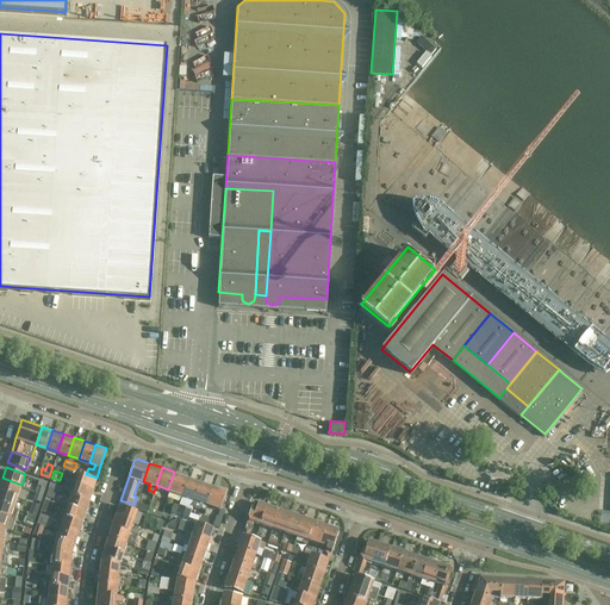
[(79,472),(75,482),(93,488),(97,478),(86,474),(79,472)]
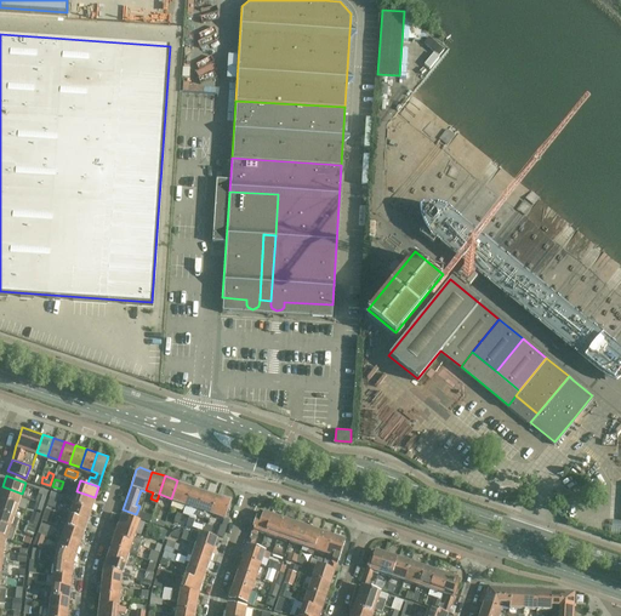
[(177,480),(171,498),(184,502),(191,485),(177,480)]
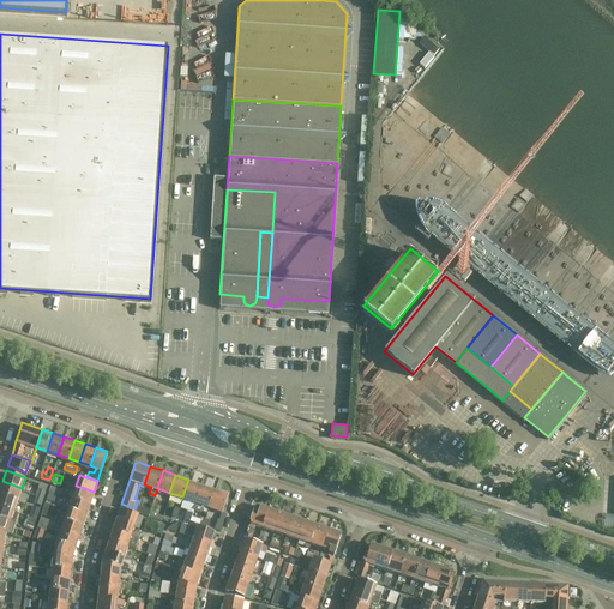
[(188,480),(182,496),(196,501),(202,483),(188,480)]
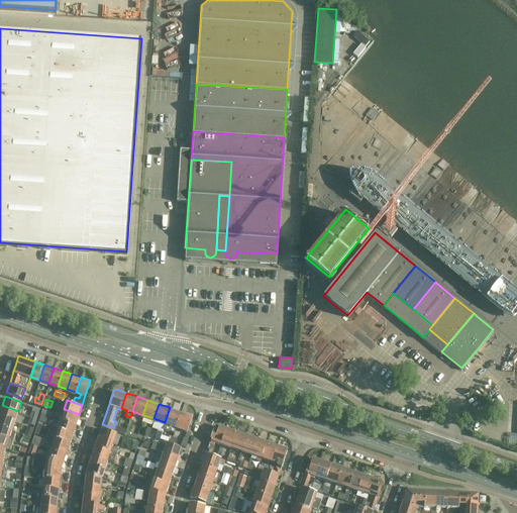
[(2,405),(0,410),(0,414),(14,420),(18,411),(2,405)]
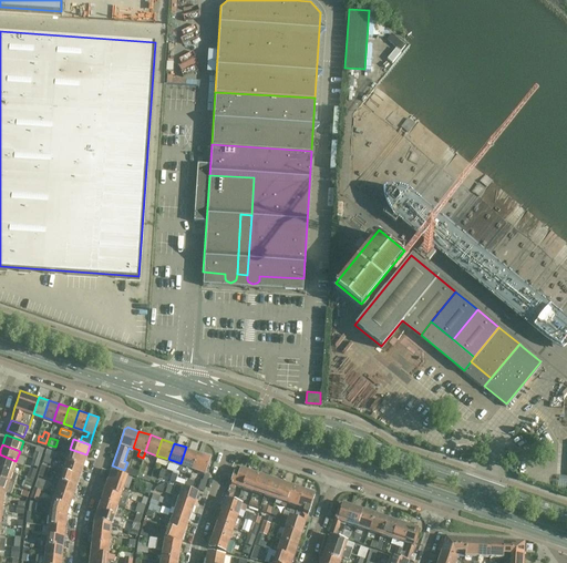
[(43,447),(37,444),(32,456),(40,458),(43,447)]
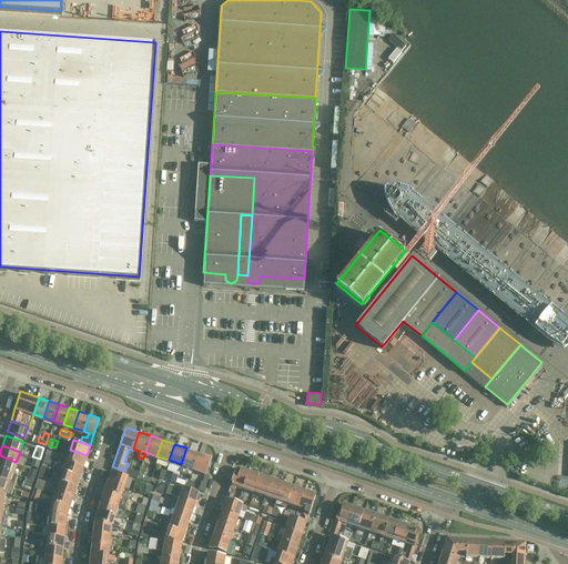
[(186,447),(181,464),(192,469),(199,452),(186,447)]
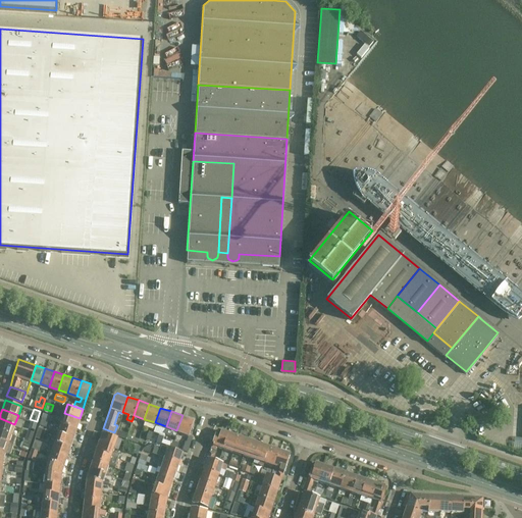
[(64,413),(61,422),(76,427),(80,418),(64,413)]
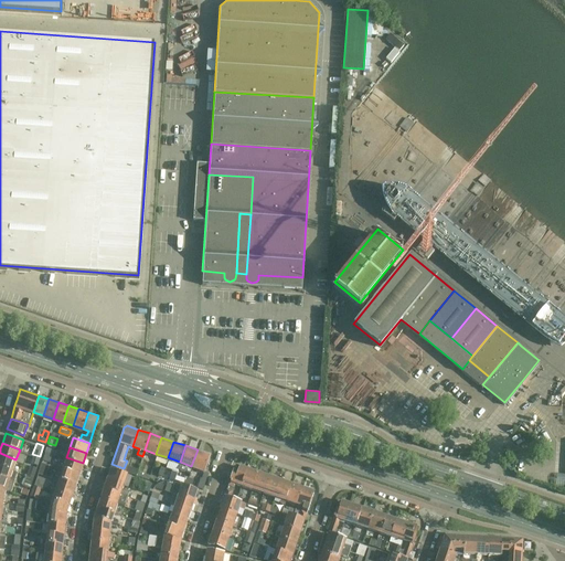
[(52,453),(53,453),(44,450),(42,457),(49,459),(52,453)]
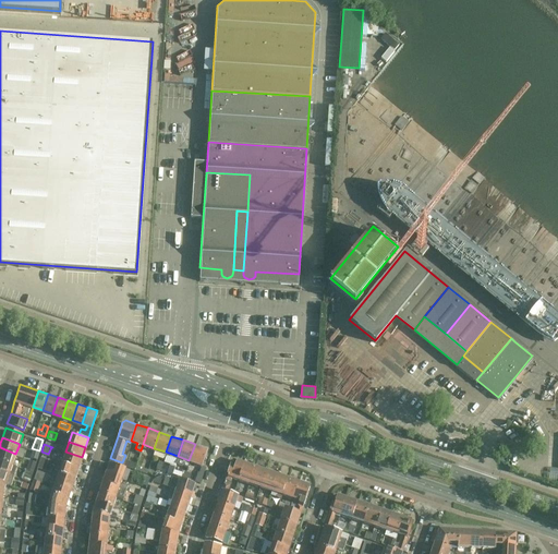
[(195,444),(189,460),(202,465),(207,448),(195,444)]
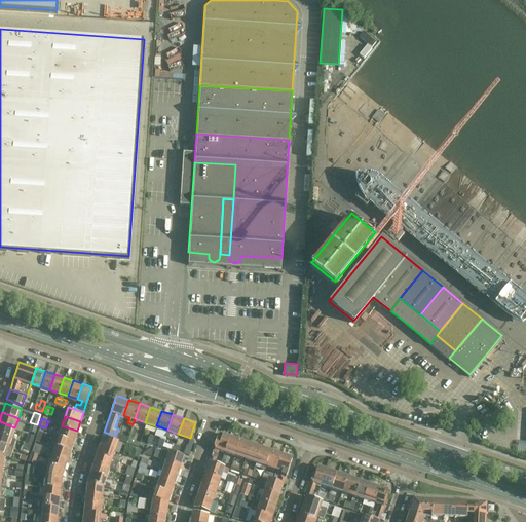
[(0,421),(0,432),(16,438),(11,436),(14,427),(0,421)]
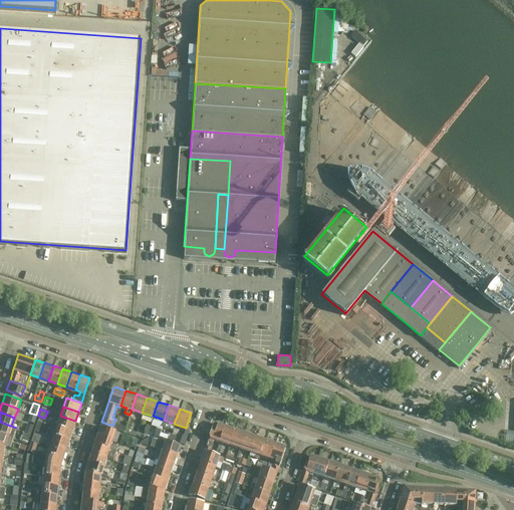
[(28,419),(34,421),(36,415),(29,413),(28,419)]
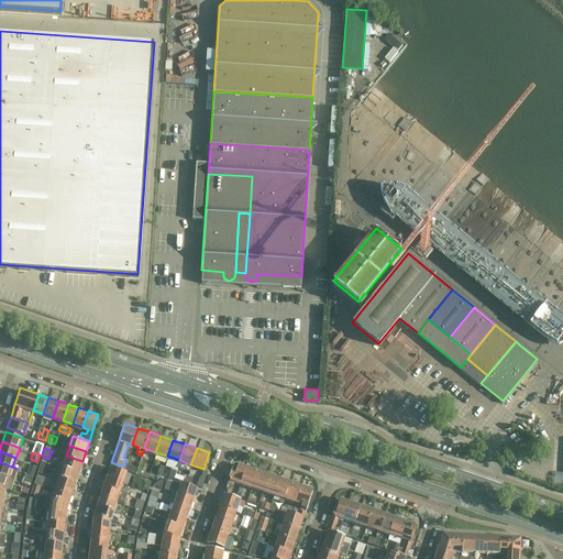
[(66,456),(63,466),(79,471),(83,461),(66,456)]
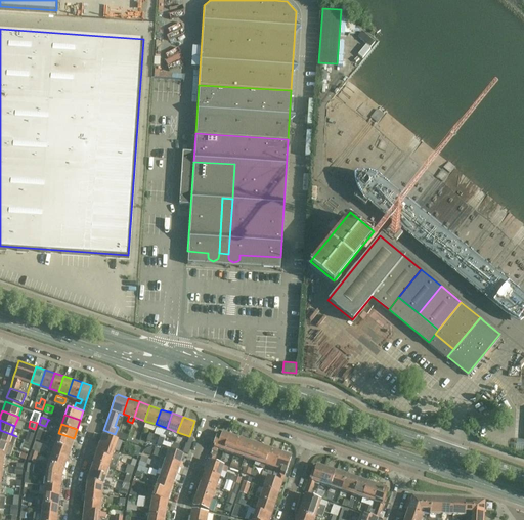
[(42,439),(46,429),(38,426),(35,436),(42,439)]
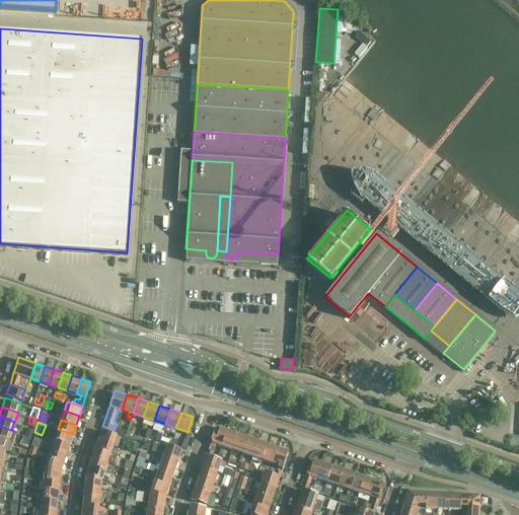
[(117,423),(114,430),(125,434),(127,430),(129,424),(127,423),(125,428),(117,425),(118,423),(117,423)]
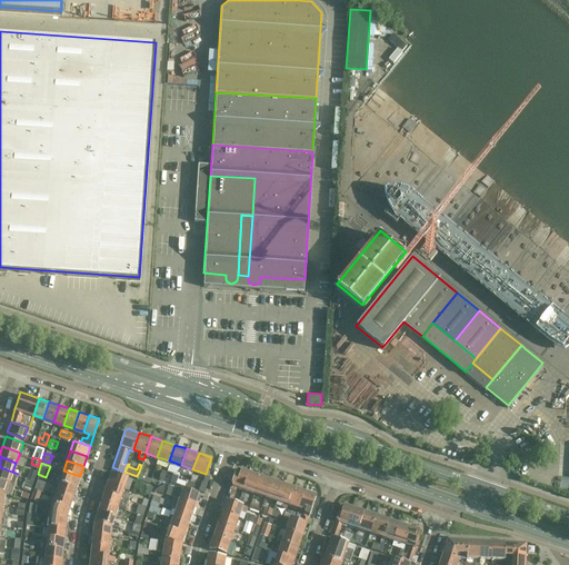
[(35,477),(37,469),(30,466),(28,474),(31,475),(30,478),(33,479),(35,476),(35,477)]
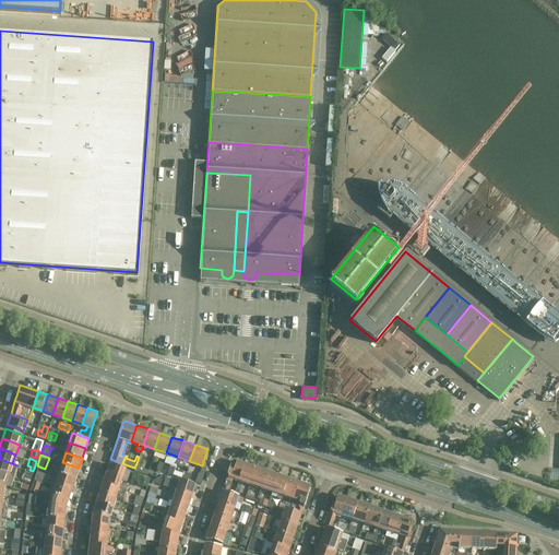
[(226,477),(224,483),(225,483),(229,484),(230,479),(232,476),(239,479),(245,462),(233,458),(226,477)]
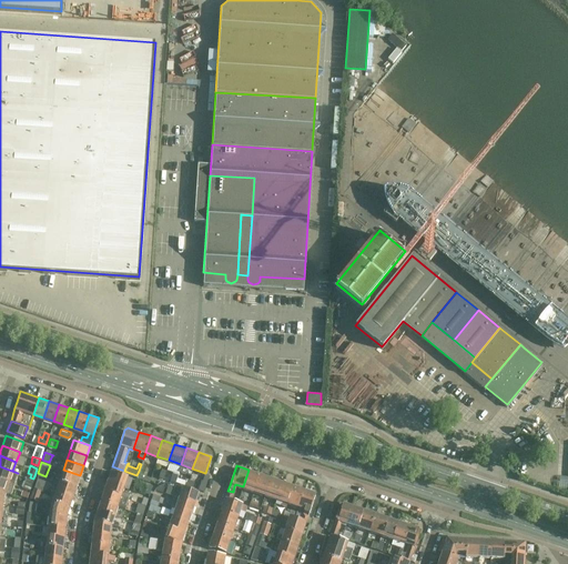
[(0,466),(0,477),(14,483),(18,473),(0,466)]
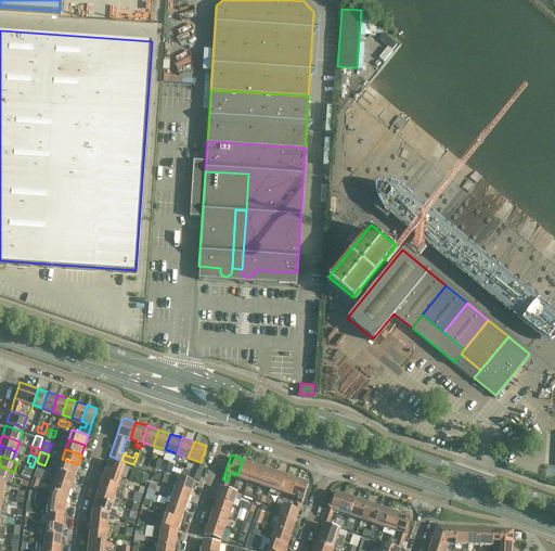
[(108,458),(105,468),(121,473),(127,475),(130,465),(125,464),(108,458)]
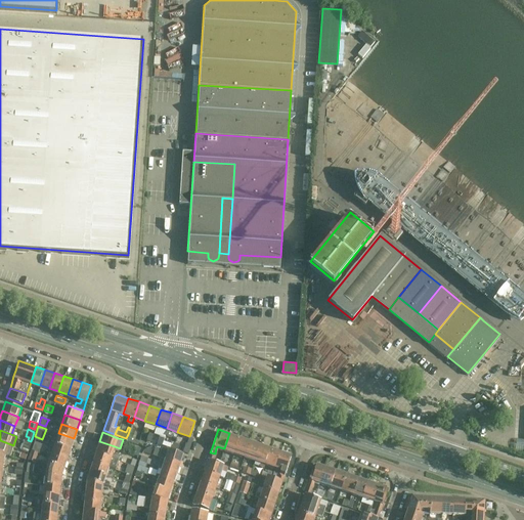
[(58,433),(55,441),(71,447),(74,438),(58,433)]
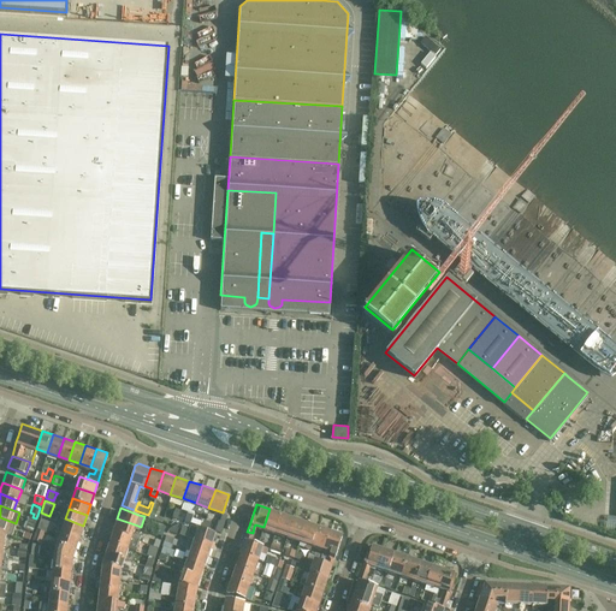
[(270,509),(264,527),(274,531),(282,512),(270,509)]
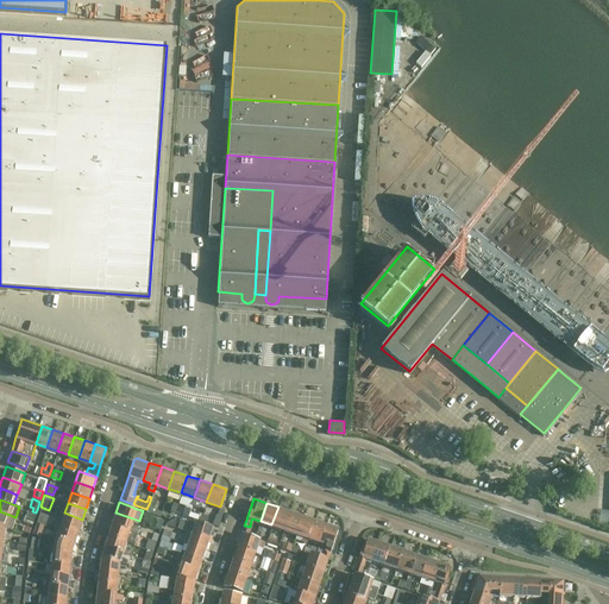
[(195,516),(200,517),(202,510),(199,509),(198,511),(190,509),(192,505),(190,505),(188,514),(195,516)]
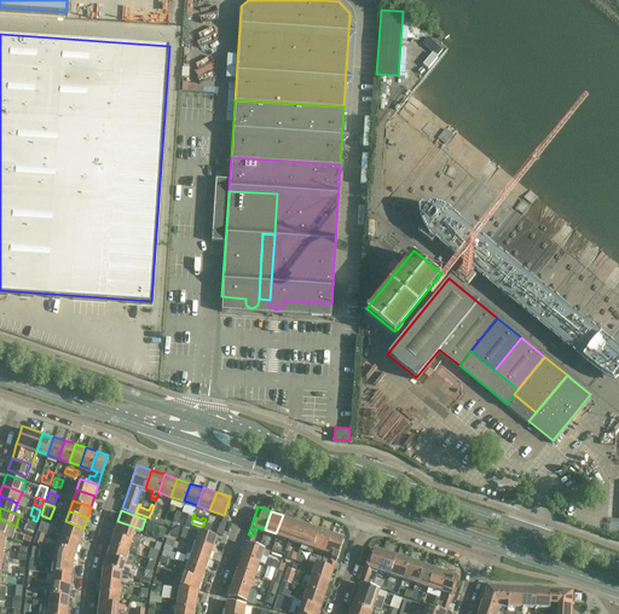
[(283,515),(276,533),(289,538),(295,520),(283,515)]
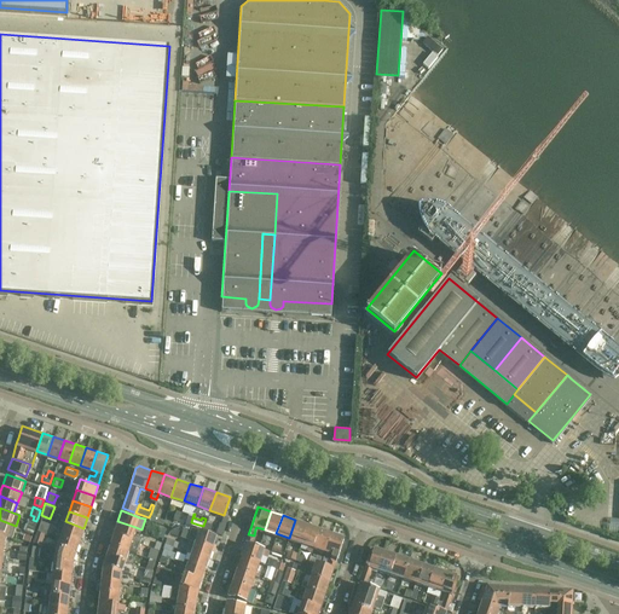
[(0,520),(0,532),(6,534),(12,537),(16,526),(0,520)]
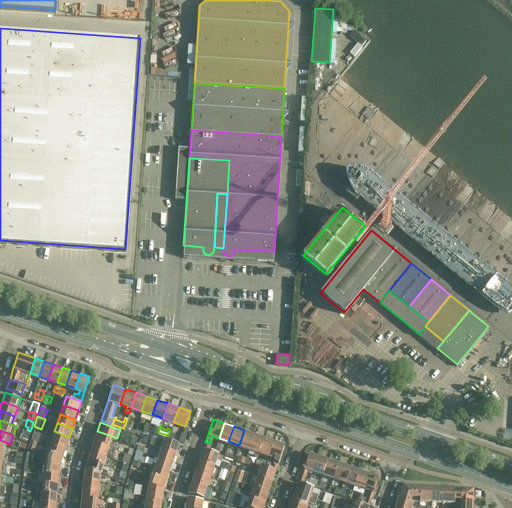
[(244,430),(239,445),(248,448),(254,433),(244,430)]
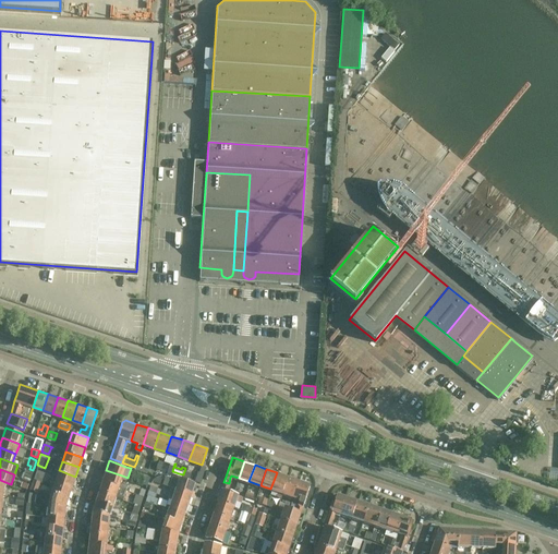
[(32,472),(25,470),(22,478),(29,480),(32,472)]
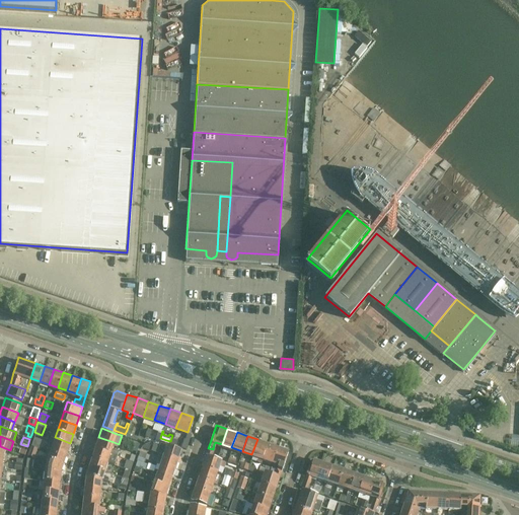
[(55,437),(52,447),(67,452),(70,443),(55,437)]
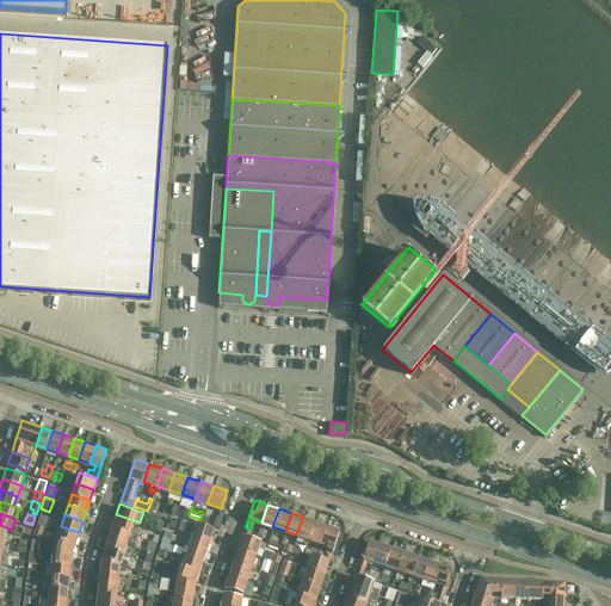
[(116,514),(112,525),(139,533),(140,529),(133,526),(134,520),(116,514)]
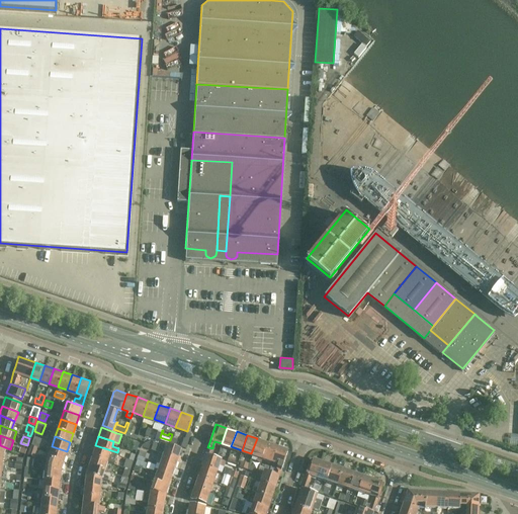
[(257,438),(251,453),(257,455),(256,458),(261,459),(262,457),(267,441),(257,438)]
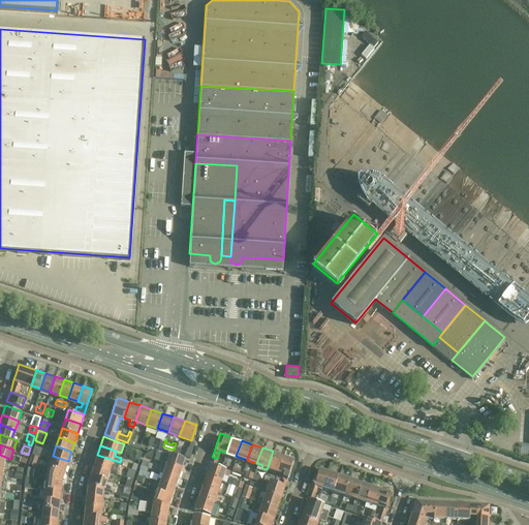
[(163,450),(162,454),(168,456),(167,459),(165,458),(164,461),(182,466),(185,457),(163,450)]
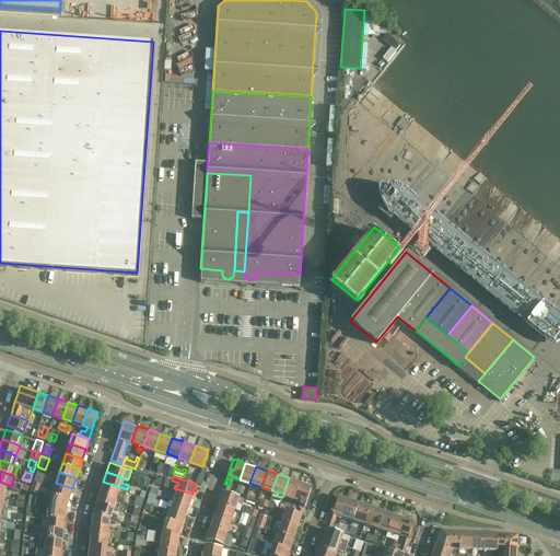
[(289,477),(283,495),(294,498),(300,482),(289,477)]
